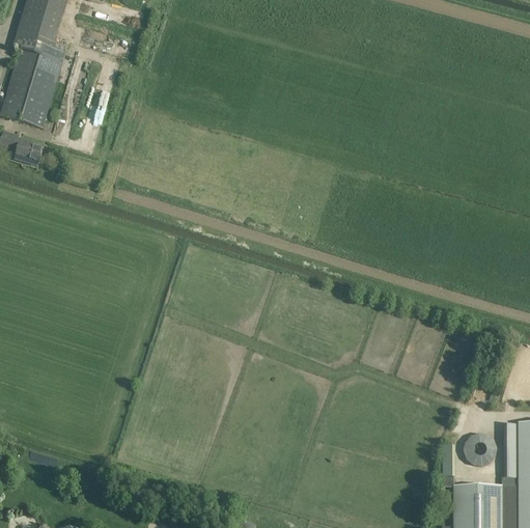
[(63,52),(22,39),(0,111),(0,114),(40,127),(63,52)]
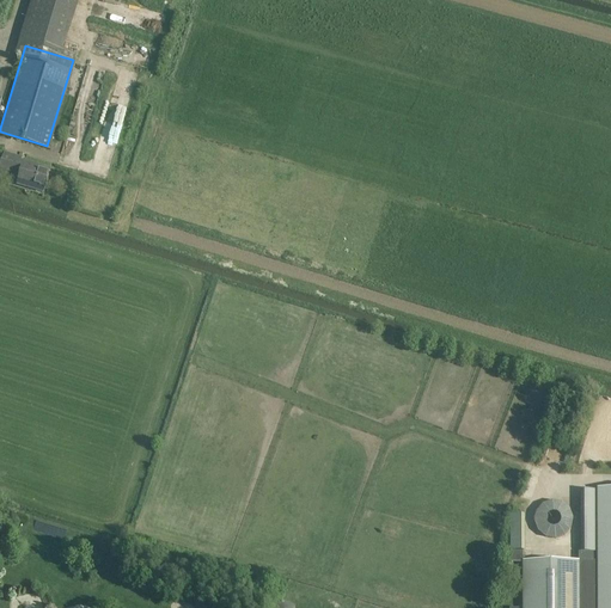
[(98,140),(116,145),(138,73),(128,71),(124,86),(111,81),(103,111),(105,112),(98,140)]
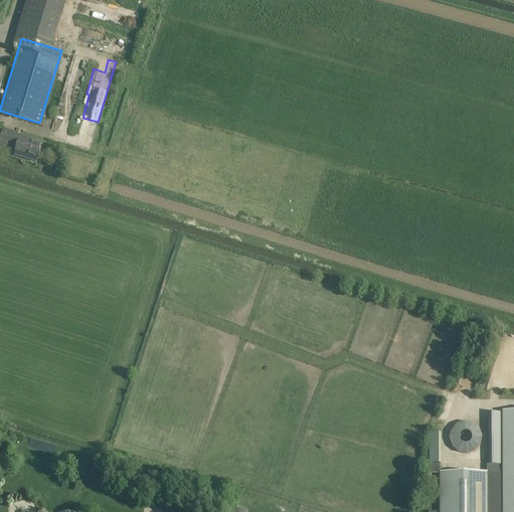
[(3,126),(0,135),(0,140),(13,145),(10,154),(36,161),(42,140),(17,133),(18,131),(3,126)]
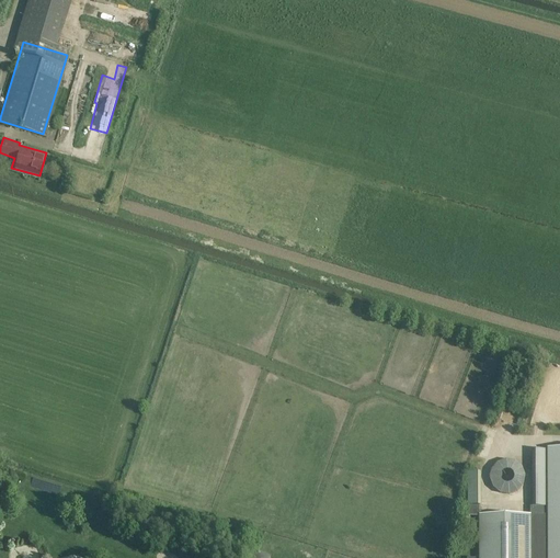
[(479,513),(478,557),(559,557),(559,446),(547,446),(547,447),(532,447),(533,504),(529,504),(529,513),(479,513)]
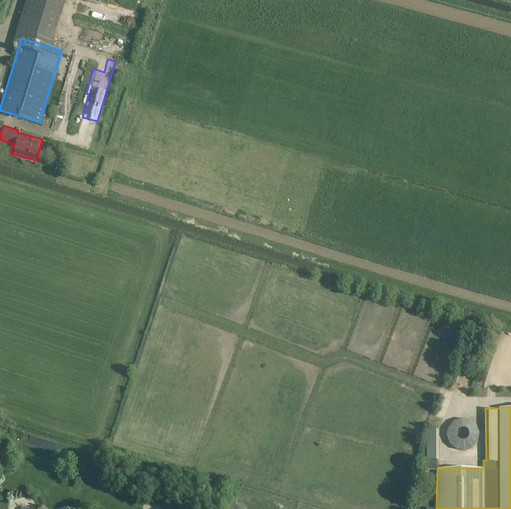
[(451,416),(445,443),(473,449),(479,422),(451,416)]
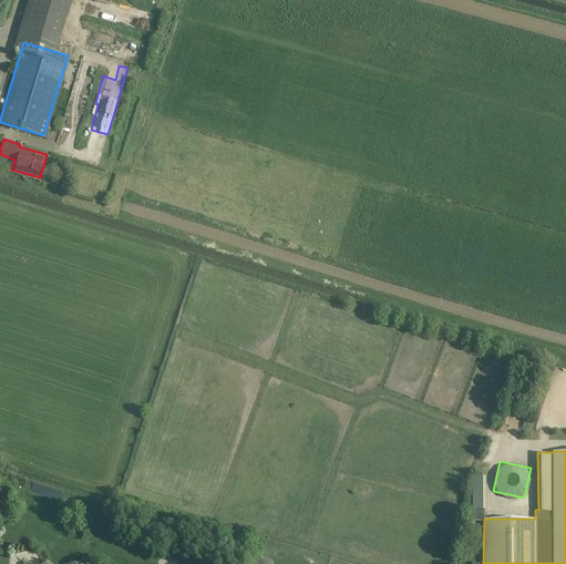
[(483,473),(470,473),(471,518),(484,518),(483,473)]
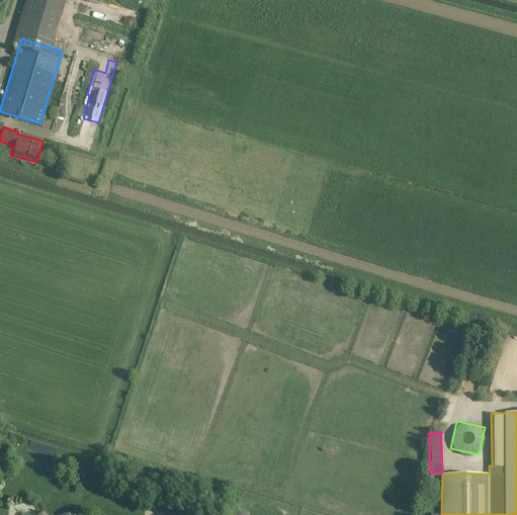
[(165,508),(166,501),(157,499),(155,506),(165,508)]
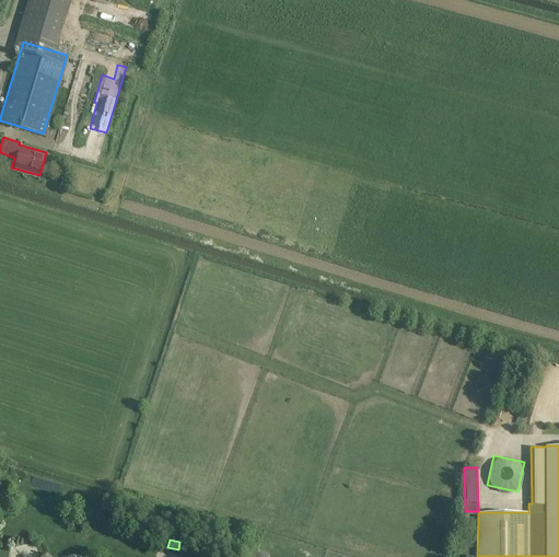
[(251,556),(265,556),(266,550),(254,547),(251,556)]
